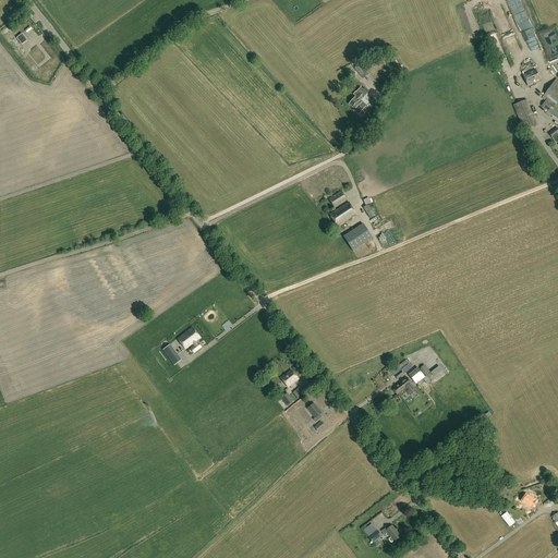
[(27,40),(23,34),(16,38),(22,45),(27,40)]
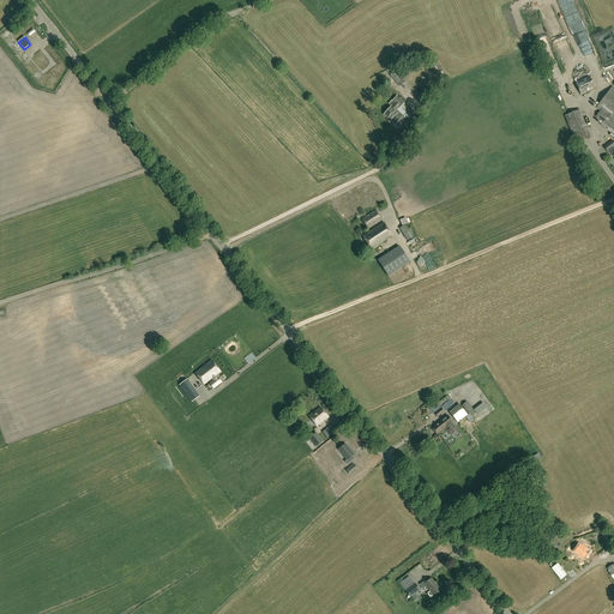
[(437,59),(428,64),(435,76),(444,72),(437,59)]
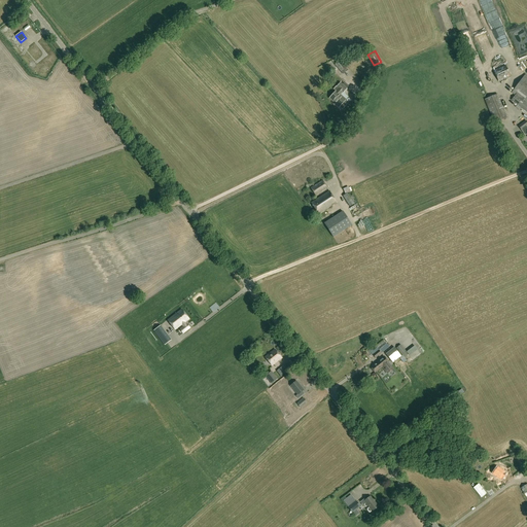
[(336,65),(344,74),(348,70),(340,61),(336,65)]
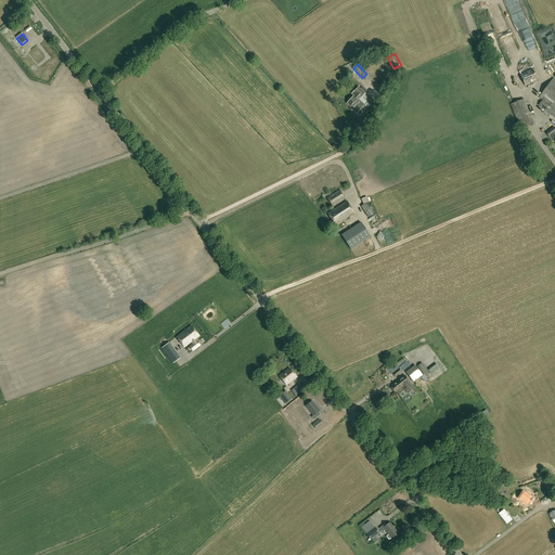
[(537,81),(538,80),(532,69),(520,75),(525,86),(536,80),(537,81)]
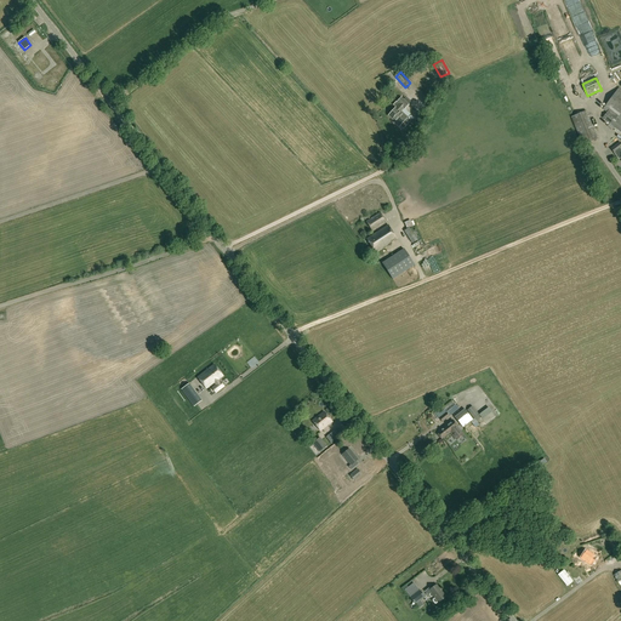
[(620,90),(619,89),(604,108),(619,119),(619,120),(608,112),(603,118),(610,124),(608,126),(611,129),(614,126),(620,131),(620,90)]
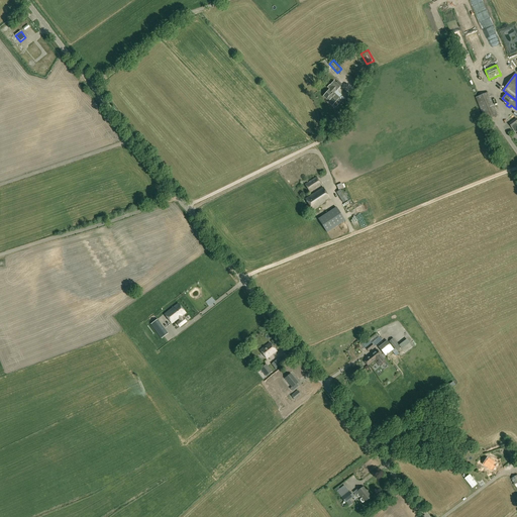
[(336,101),(339,103),(341,101),(333,93),(335,90),(336,91),(340,87),(334,82),(330,85),(332,87),(323,96),(333,105),(336,101)]
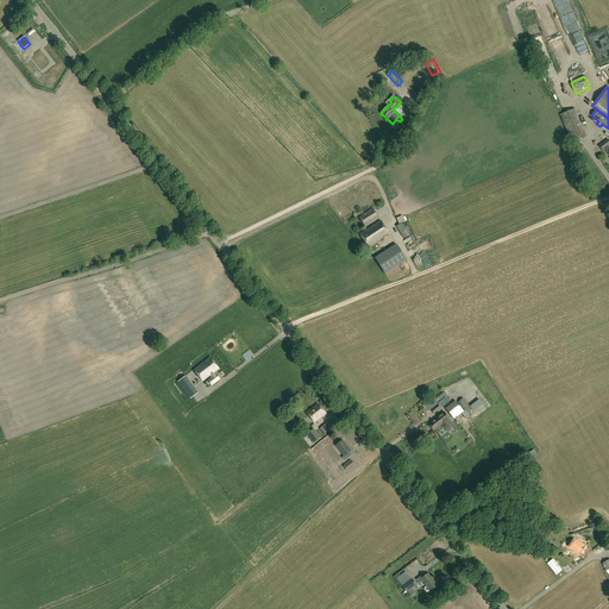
[(572,143),(578,140),(586,137),(575,110),(560,115),(572,143)]
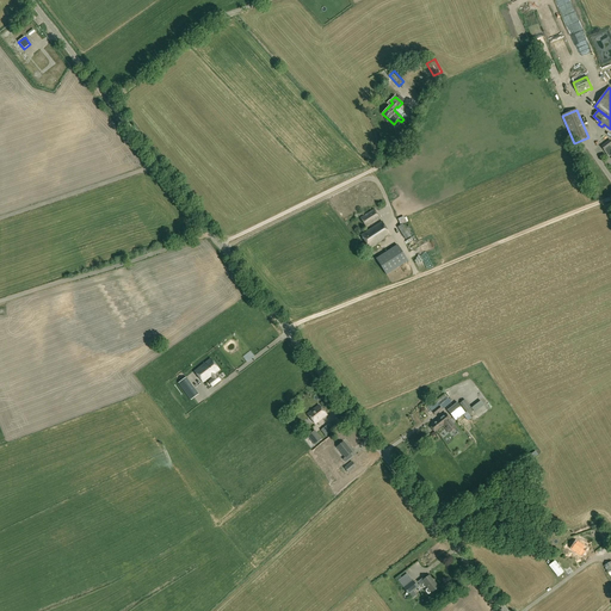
[(365,227),(380,218),(374,210),(360,218),(365,227)]
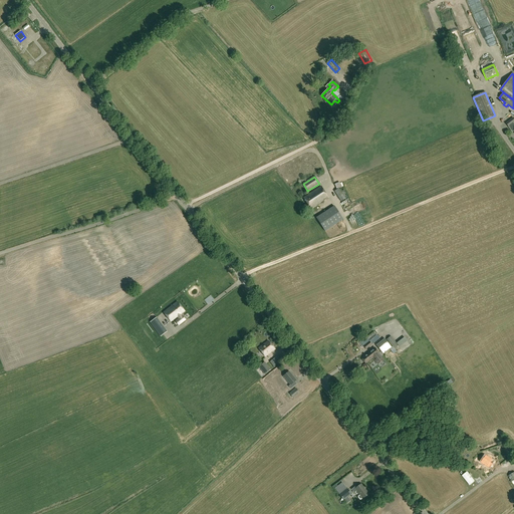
[(341,202),(346,199),(339,188),(341,187),(341,186),(343,185),(341,183),(340,183),(334,185),(337,190),(334,192),(341,202)]
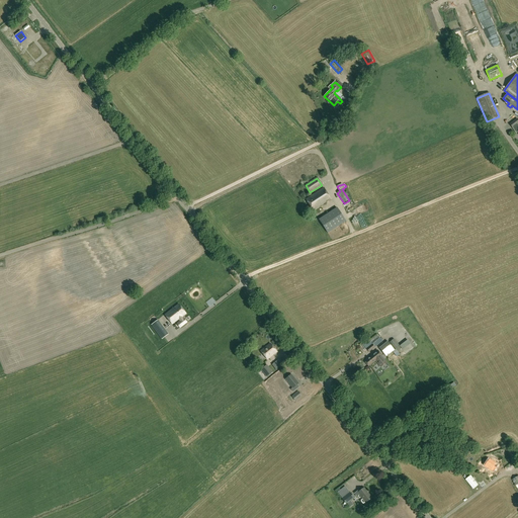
[(331,199),(324,188),(306,199),(313,210),(331,199)]
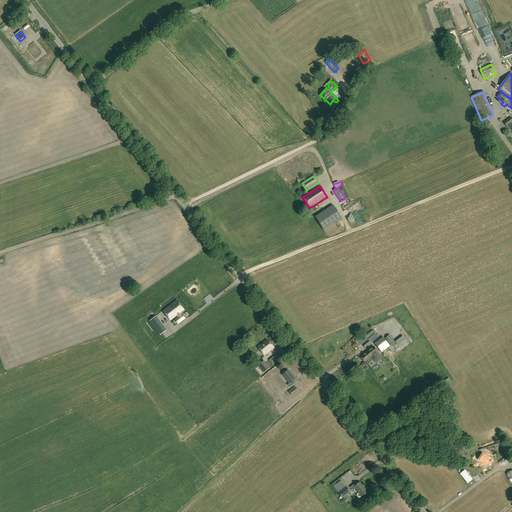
[(358,203),(361,209),(367,206),(364,200),(358,203)]
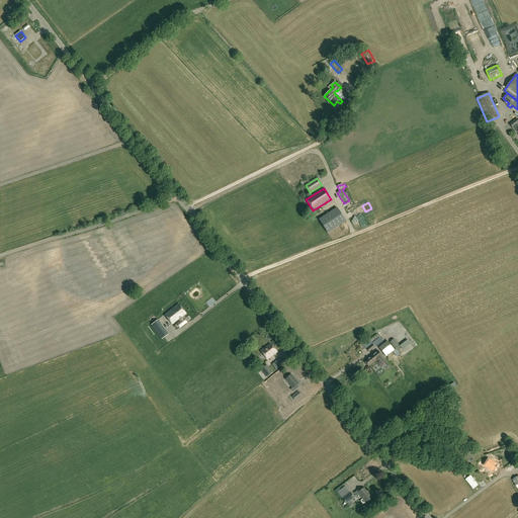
[(346,222),(337,207),(319,220),(328,233),(346,222)]
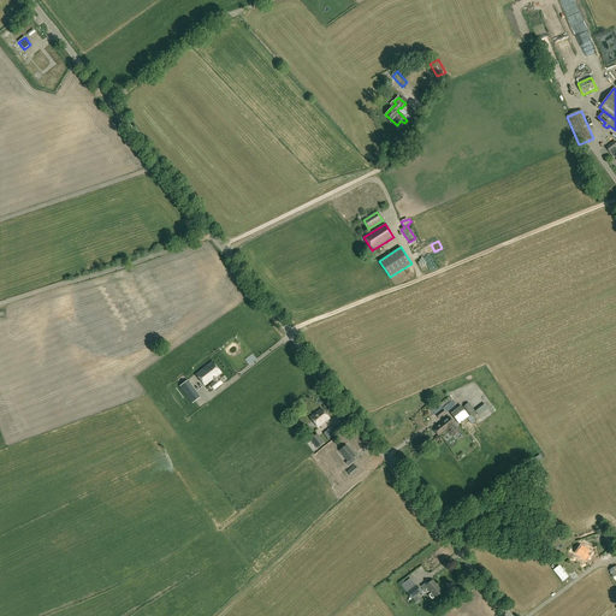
[(221,373),(213,361),(196,374),(205,385),(213,379),(215,383),(212,385),(215,390),(223,384),(217,377),(221,373)]
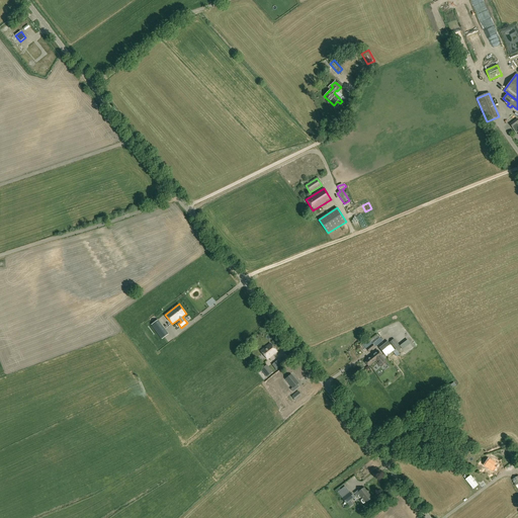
[(169,334),(158,320),(152,325),(162,339),(169,334)]
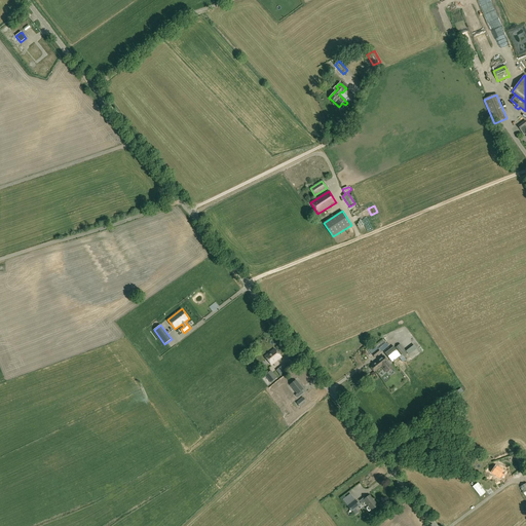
[(369,348),(374,358),(380,352),(388,346),(385,343),(378,348),(376,347),(373,350),(371,347),(369,348)]
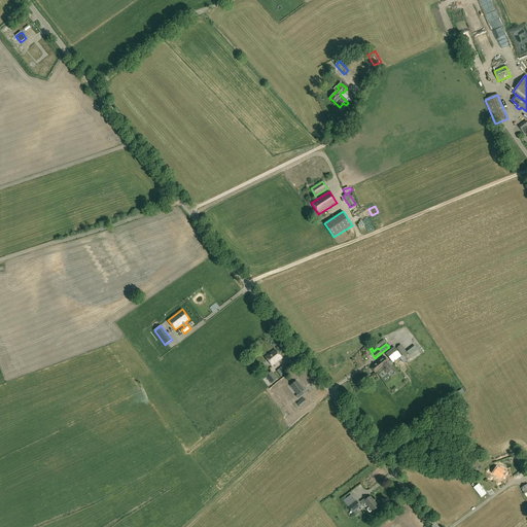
[(405,357),(408,355),(401,345),(396,349),(405,357)]
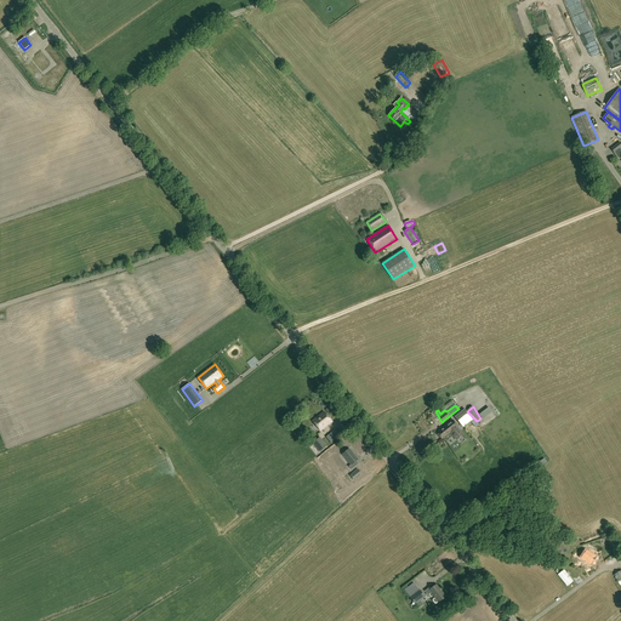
[(455,417),(463,427),(473,420),(466,409),(455,417)]
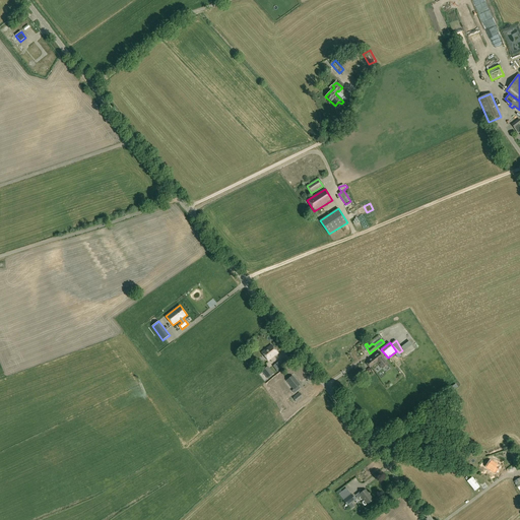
[(268,361),(278,353),(271,344),(262,352),(268,361)]
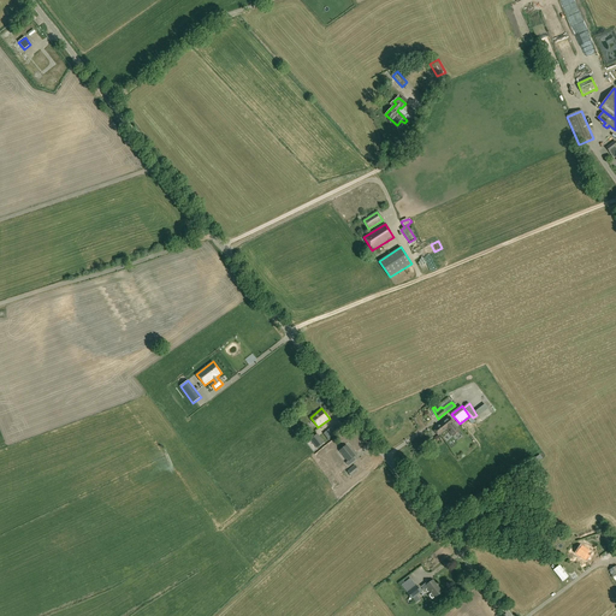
[(438,434),(446,428),(452,437),(460,432),(454,424),(449,418),(437,427),(433,430),(438,434)]
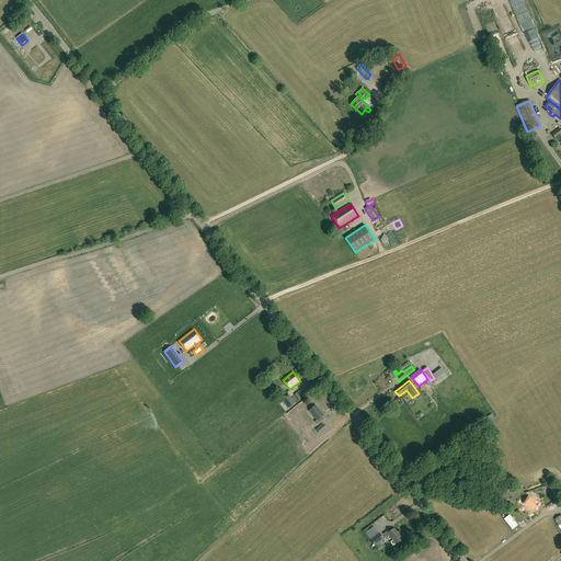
[(294,404),(289,399),(284,403),(288,409),(294,404)]
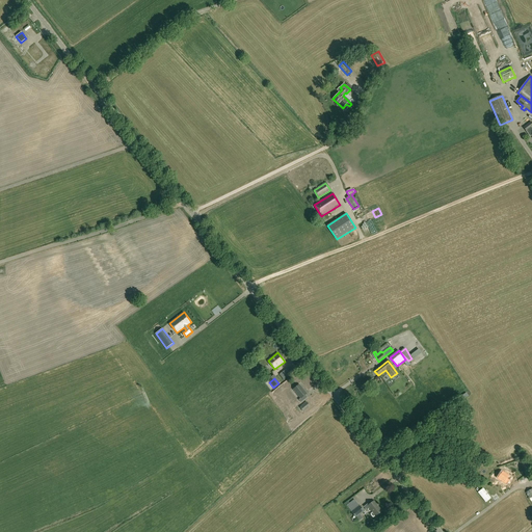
[(298,400),(300,402),(304,399),(302,396),(307,394),(299,384),(293,389),(300,398),(298,400)]
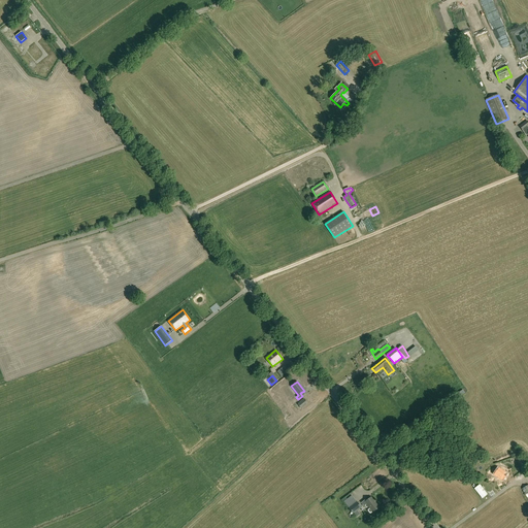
[(298,404),(301,408),(307,403),(304,399),(298,404)]
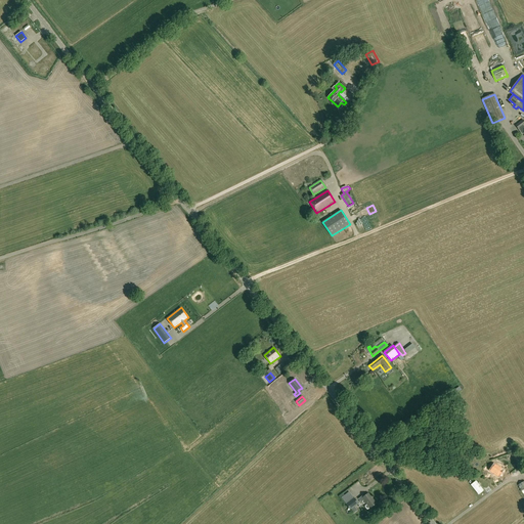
[(489,471),(498,478),(504,471),(494,464),(489,471)]
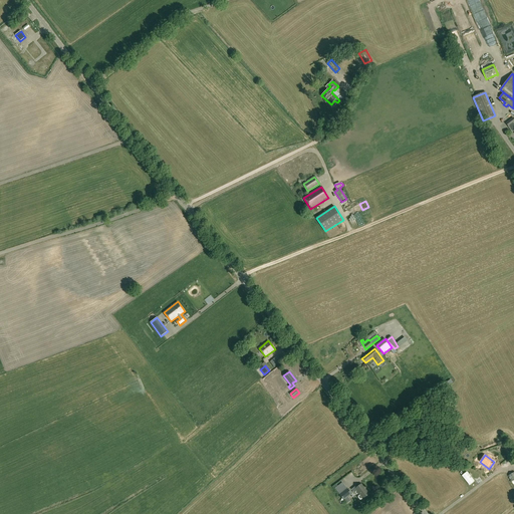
[(355,489),(360,495),(358,496),(358,497),(360,500),(361,500),(362,498),(363,499),(369,494),(361,484),(355,489)]
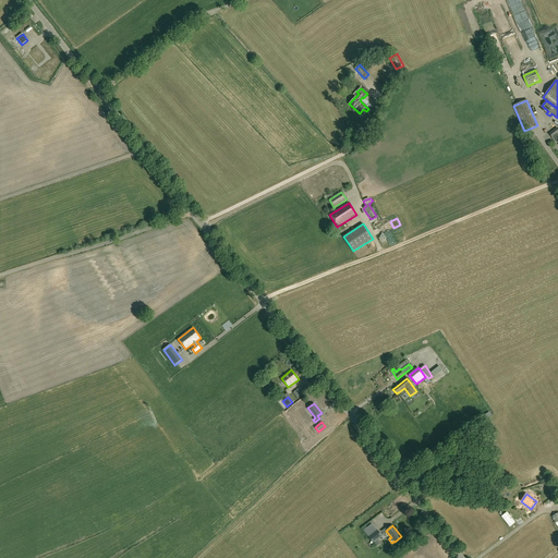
[(374,543),(381,536),(377,530),(368,537),(374,543)]
